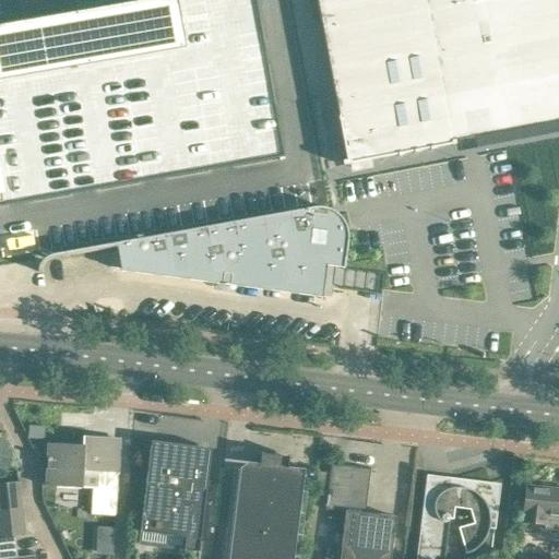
[(0,0),(0,153),(273,106),(254,0),(146,0),(76,12),(0,25),(0,0)]
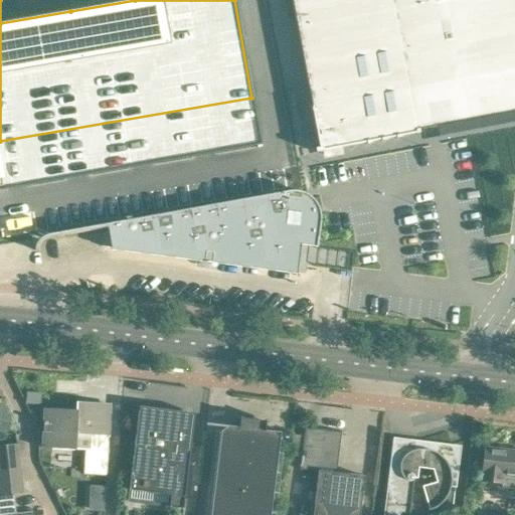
[(514,0),(290,0),(314,123),(319,148),(322,151),(324,151),(329,154),(336,152),(340,148),(416,133),(415,130),(514,111),(514,0)]
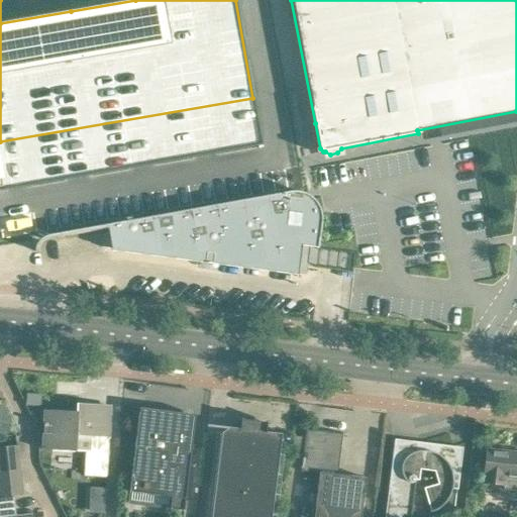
[(216,206),(208,265),(217,266),(217,263),(295,273),(299,242),(316,244),(316,248),(318,248),(321,223),(321,221),(321,219),(321,216),(320,214),(320,211),(319,209),(318,207),(317,205),(315,203),(314,201),(312,199),(310,198),(308,196),(306,195),(304,194),(301,193),(299,193),(296,192),(294,192),(292,192),(289,192),(216,206)]
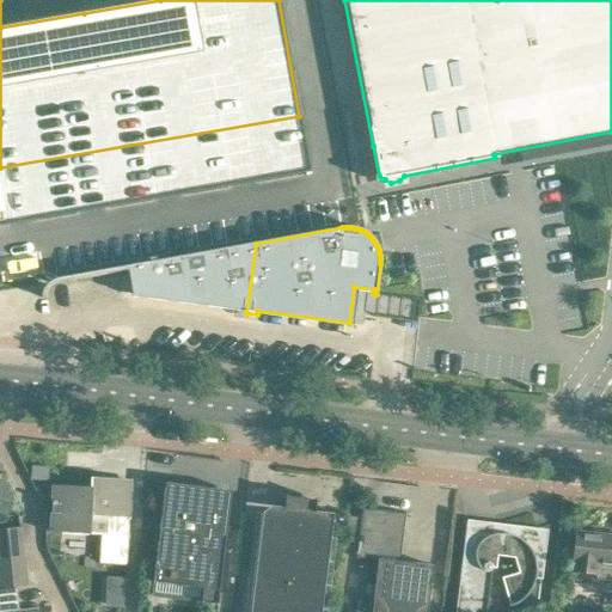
[(246,313),(256,244),(127,267),(129,277),(132,276),(135,294),(237,307),(236,311),(246,313)]
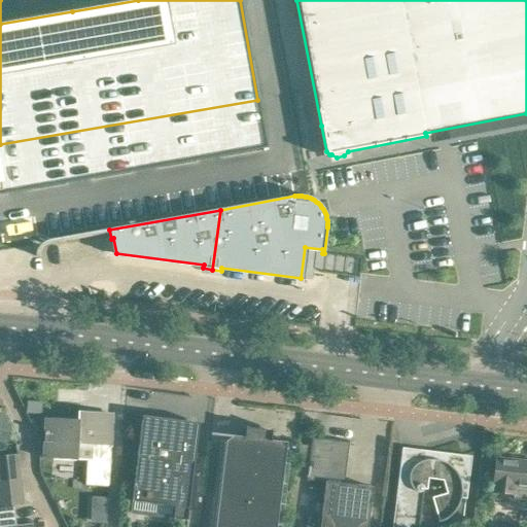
[(0,437),(11,435),(5,410),(0,411),(0,437)]
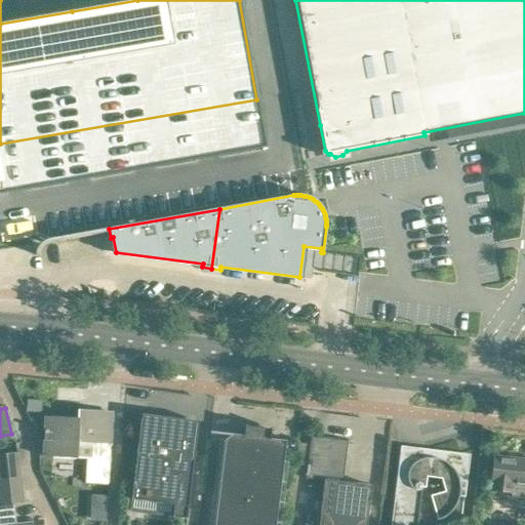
[(45,417),(44,438),(43,457),(77,459),(77,458),(87,458),(86,483),(108,485),(112,413),(79,411),(78,418),(45,417)]
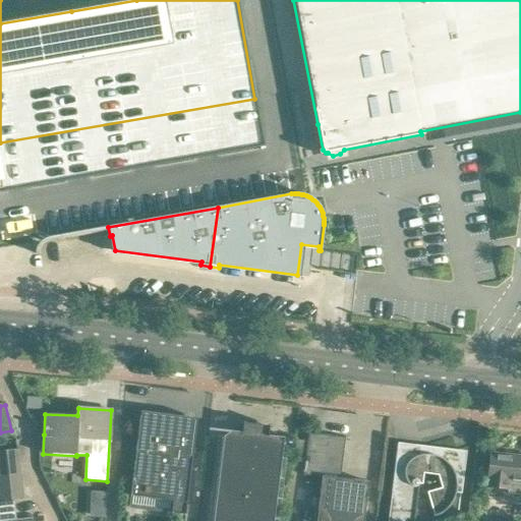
[(183,417),(140,411),(131,486),(145,487),(143,499),(173,502),(172,515),(185,516),(193,449),(180,448),(183,417)]
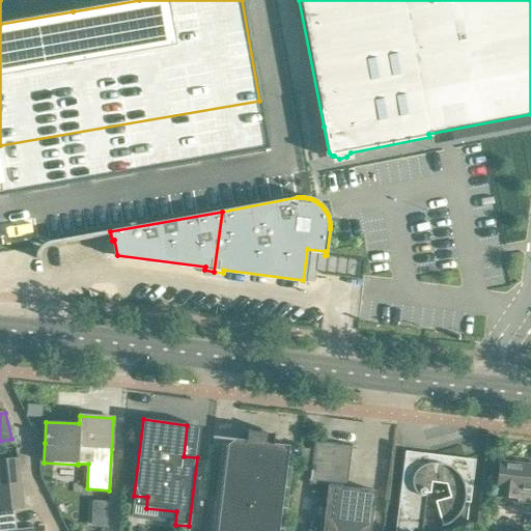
[(226,446),(222,478),(216,530),(278,530),(286,467),(289,446),(273,444),(267,436),(254,434),(246,441),(234,439),(226,446)]
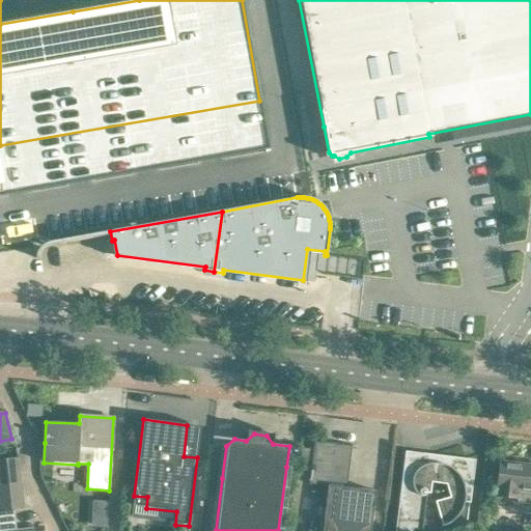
[(314,442),(312,462),(309,484),(328,486),(325,509),(357,512),(360,490),(346,487),(352,446),(314,442)]
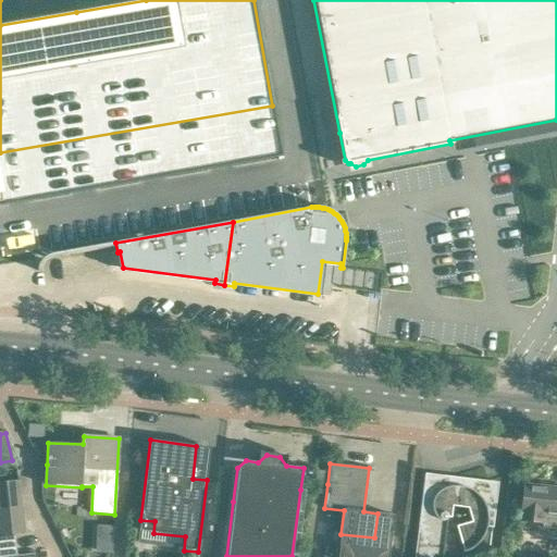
[(423,484),(419,525),(425,556),(443,556),(449,505),(469,507),(473,522),(458,527),(465,553),(478,545),(487,528),(493,528),(495,506),(487,481),(448,478),(423,484)]
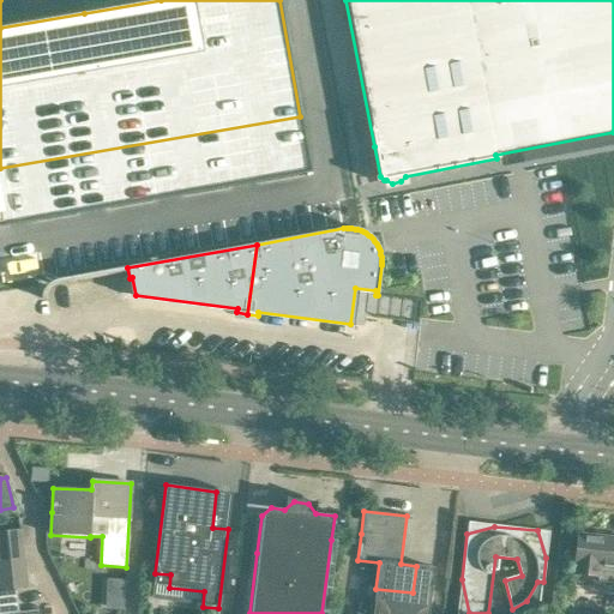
[(0,565),(24,563),(22,533),(0,535),(0,565)]
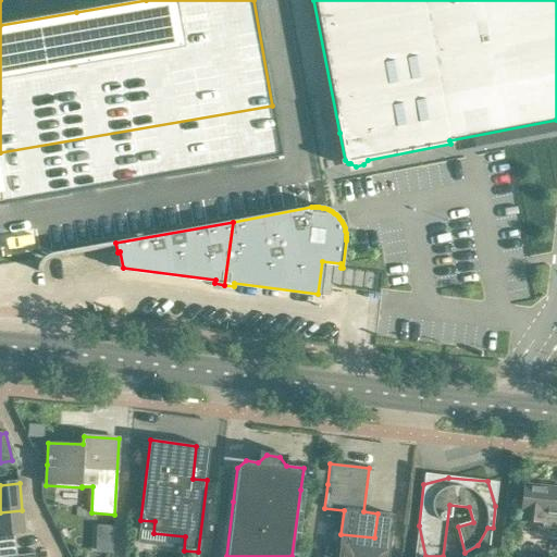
[(556,489),(524,485),(520,521),(542,523),(542,528),(556,529),(556,489)]
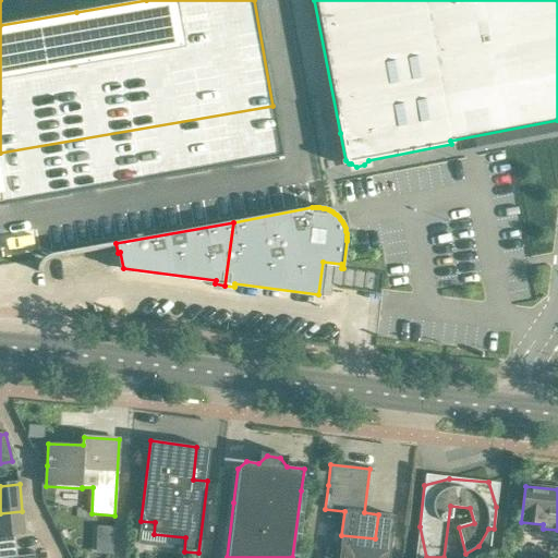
[(76,508),(76,518),(85,519),(85,509),(76,508)]
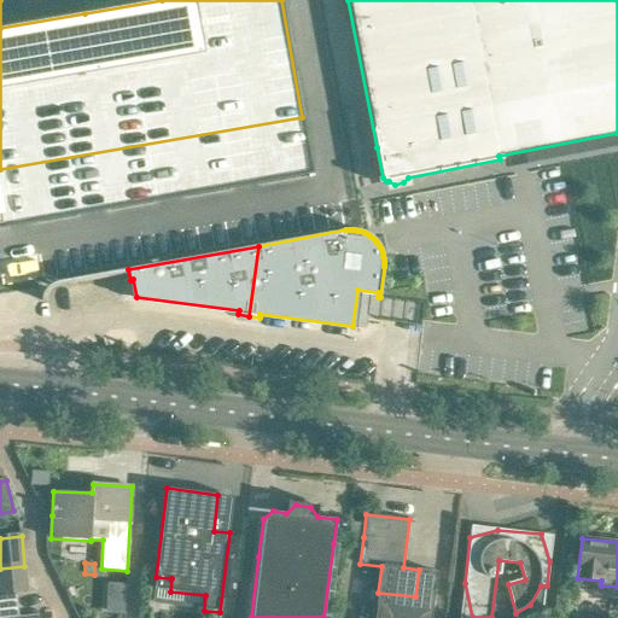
[(0,596),(17,595),(17,593),(28,592),(24,566),(0,569),(0,596)]
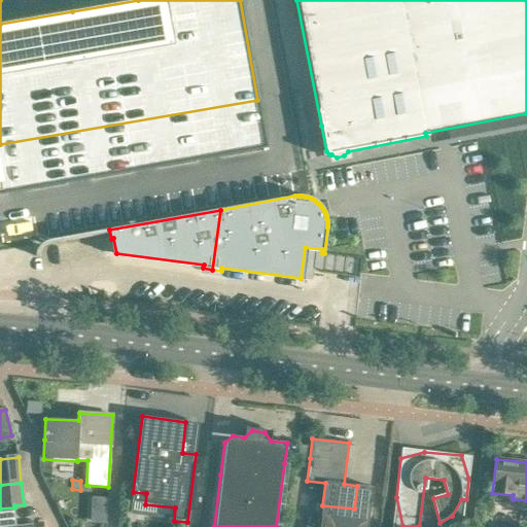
[(354,508),(322,505),(319,526),(366,526),(373,488),(357,486),(354,508)]
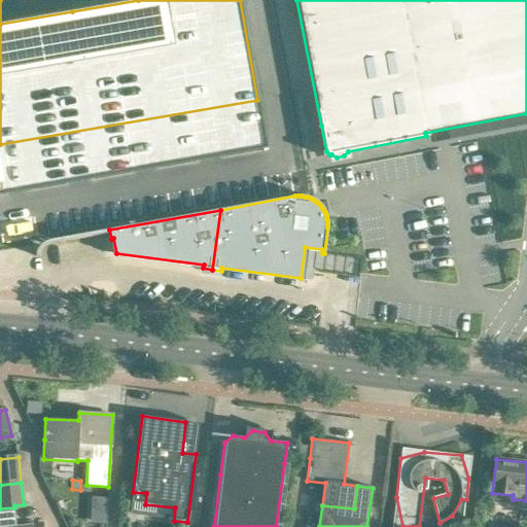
[(0,526),(19,526),(34,526),(33,523),(16,525),(14,507),(0,508),(0,526)]
